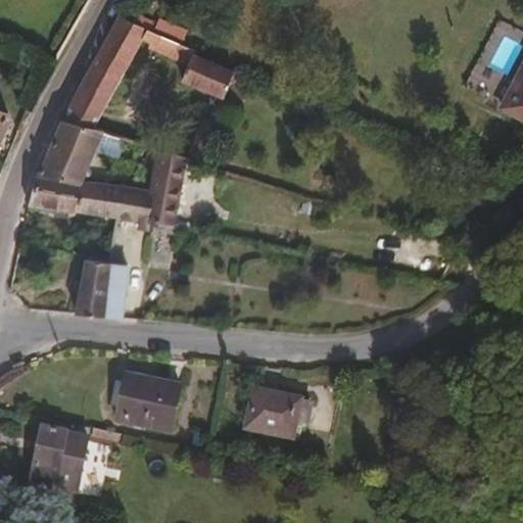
[(196,49),(119,15),(80,87),(110,96),(136,50),(169,64),(172,58),(189,65),(183,82),(223,98),(234,72),(195,54),(196,49)]
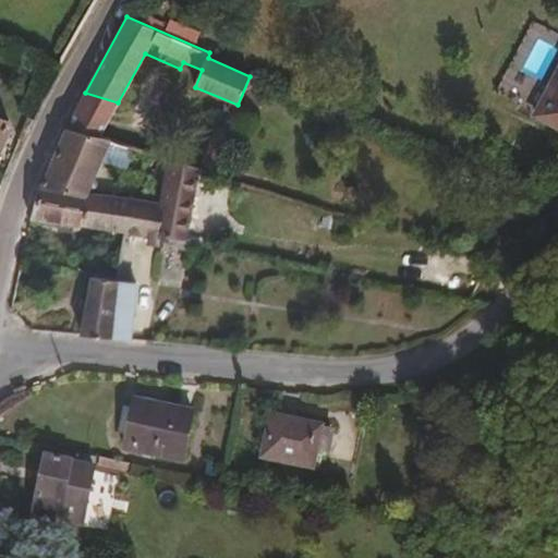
[(557,121),(557,82),(543,114),(557,121)]
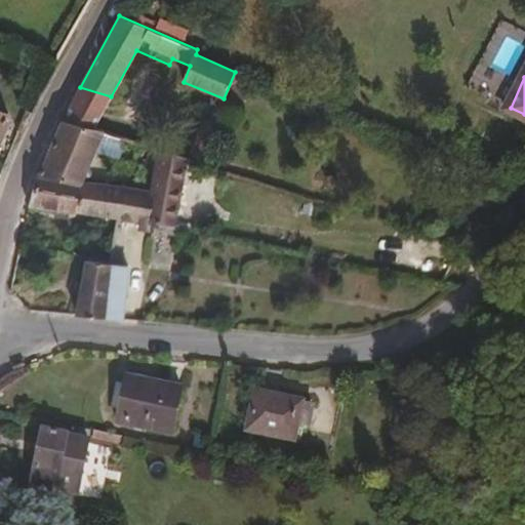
[(93,130),(111,96),(80,87),(62,121),(93,130)]
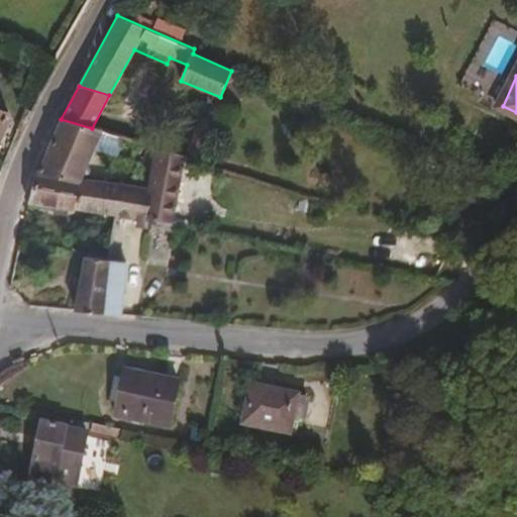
[(194,161),(214,112),(204,108),(184,157),(194,161)]
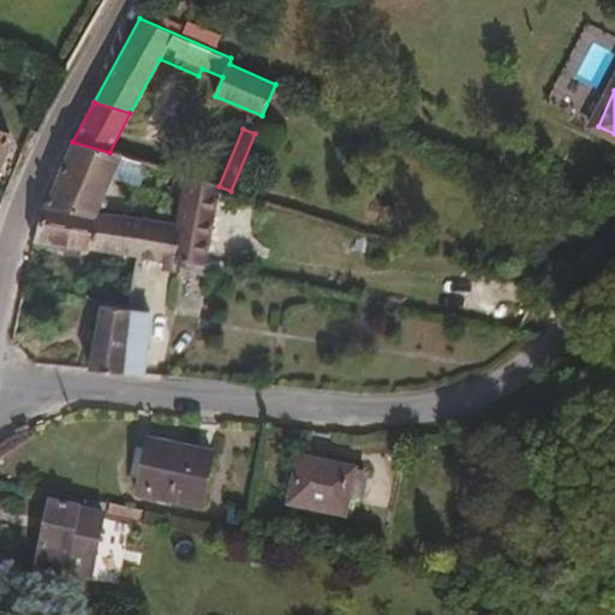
[(95,214),(120,155),(109,153),(72,142),(46,206),(95,214)]
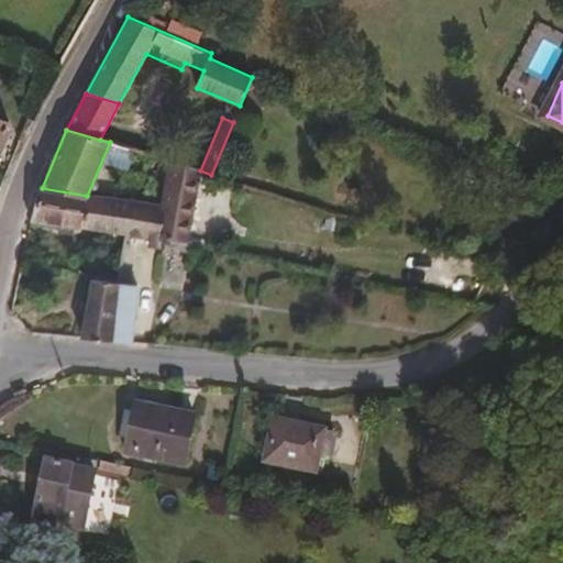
[(142,169),(146,152),(130,147),(125,165),(142,169)]
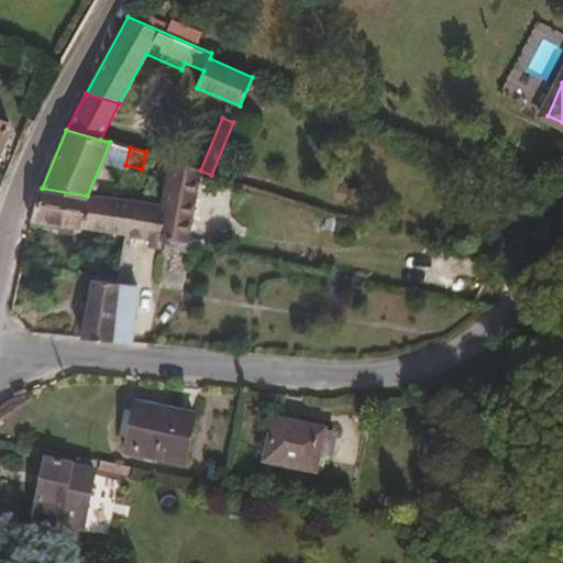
[(186,246),(200,170),(168,161),(161,208),(157,242),(184,246),(186,246)]
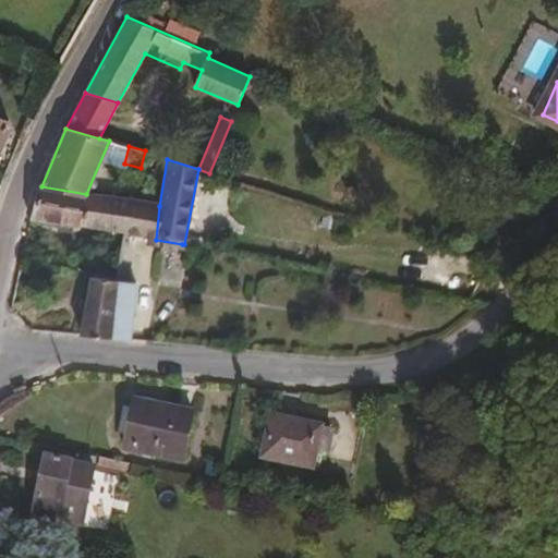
[(126,235),(133,202),(86,194),(41,186),(37,185),(28,220),(34,219),(70,225),(126,235)]
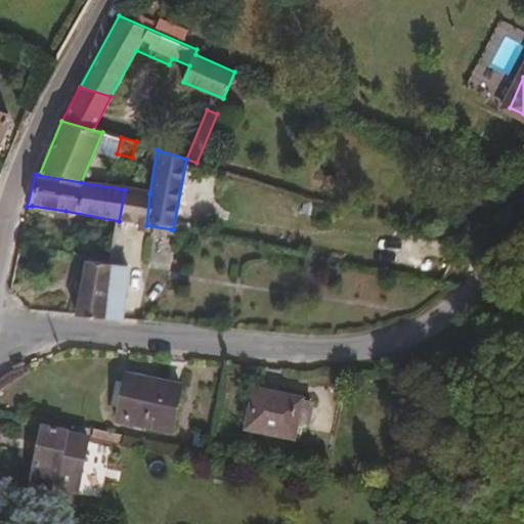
[(146,225),(149,193),(125,189),(119,221),(137,224),(146,225)]
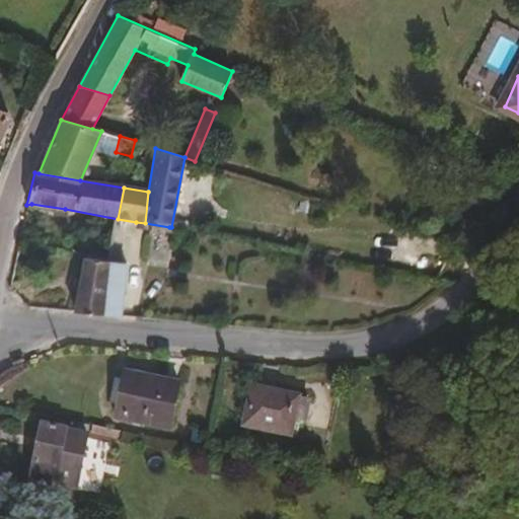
[(162,264),(166,236),(150,233),(146,261),(162,264)]
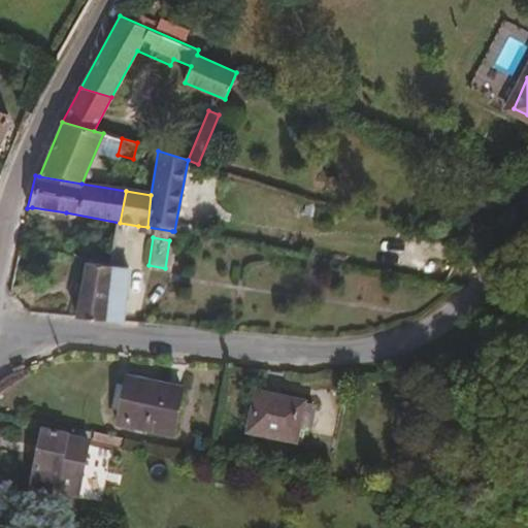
[(109,265),(111,259),(88,255),(87,262),(109,265)]
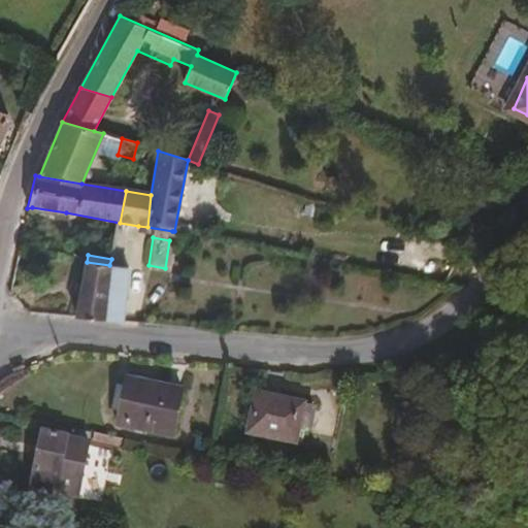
[(121,321),(129,267),(109,265),(87,262),(79,318),(121,321)]
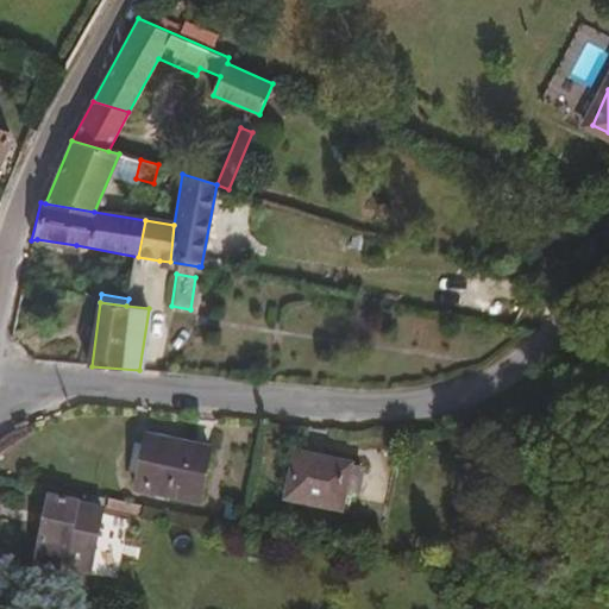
[(173,449),(174,443),(145,437),(145,443),(173,449)]
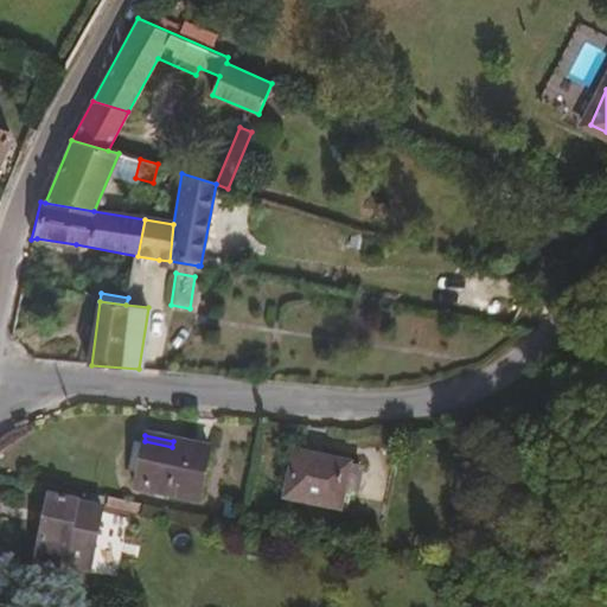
[(199,499),(209,448),(173,441),(172,447),(145,441),(142,447),(134,445),(129,470),(138,472),(135,486),(199,499)]
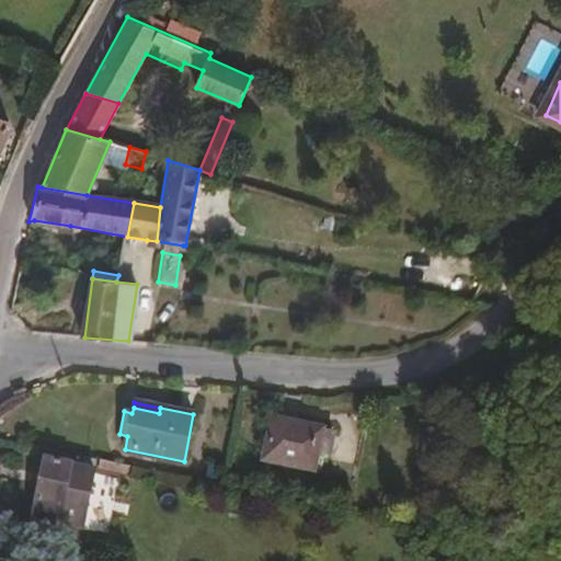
[(327,453),(332,428),(271,418),(263,458),(313,468),(317,451),(327,453)]
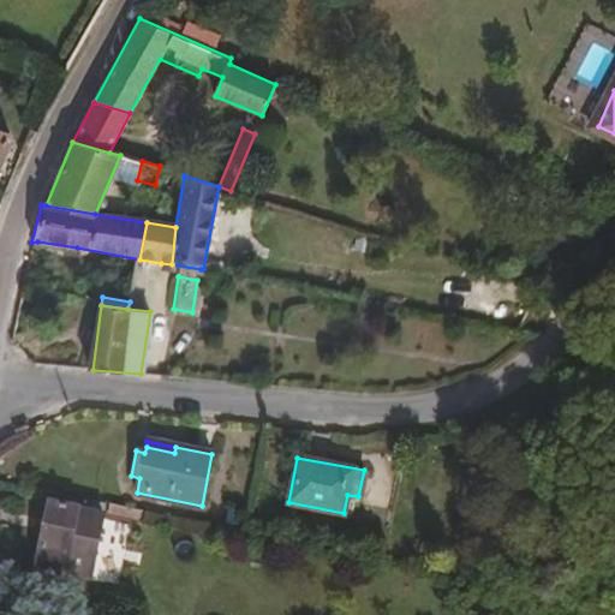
[(83,537),(87,513),(81,511),(79,509),(51,503),(37,569),(66,575),(73,535),(83,537)]
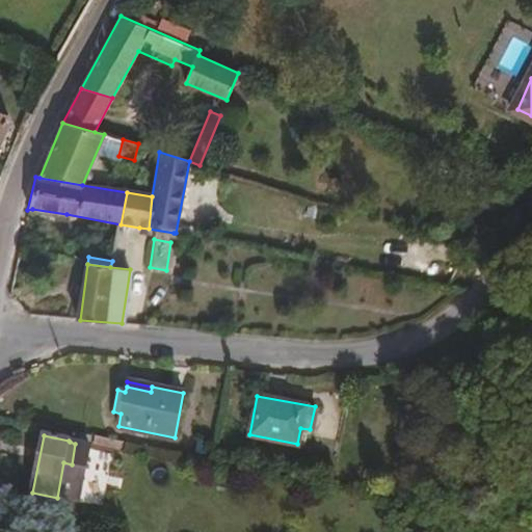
[(125,450),(126,442),(115,440),(97,436),(95,444),(125,450)]
